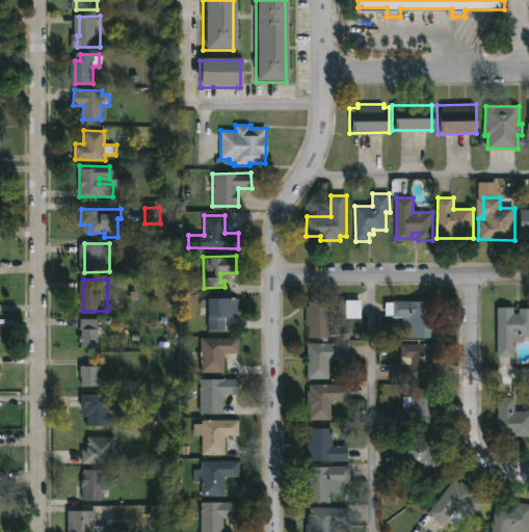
[(239,298),(238,313),(232,313),(232,317),(227,317),(226,329),(202,328),(203,321),(208,321),(208,317),(205,317),(206,297),(239,298)]
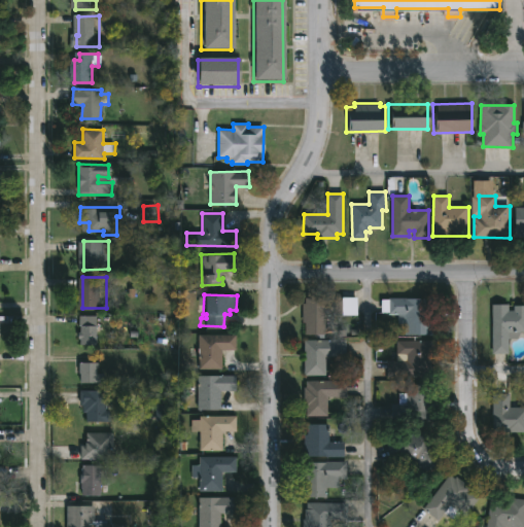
[(344,297),(344,299),(355,299),(355,312),(344,312),(344,314),(326,315),(326,338),(317,338),(317,335),(305,335),(305,322),(303,322),(303,304),(305,303),(305,297),(344,297)]
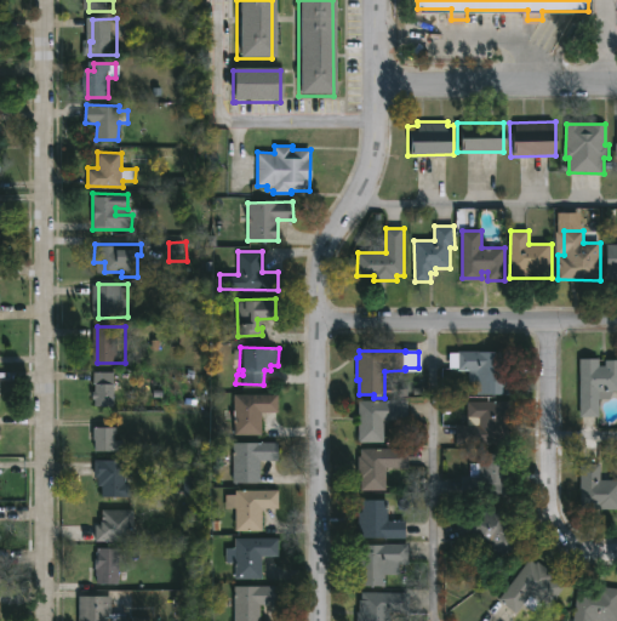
[(508,351),(509,393),(478,394),(478,371),(457,371),(457,352),(508,351)]
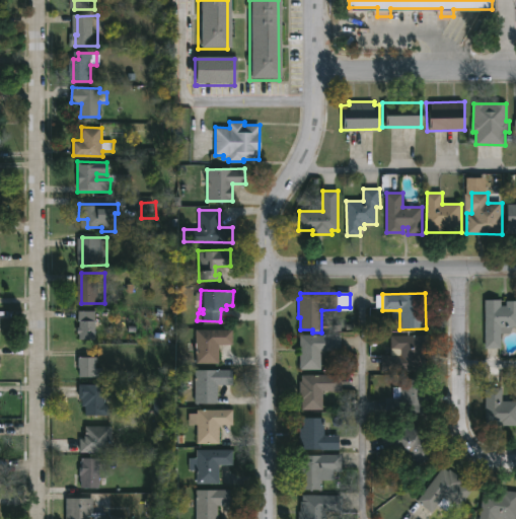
[(501,300),(501,306),(506,306),(506,301),(515,301),(515,327),(509,327),(509,332),(501,332),(501,348),(486,348),(486,300),(501,300)]
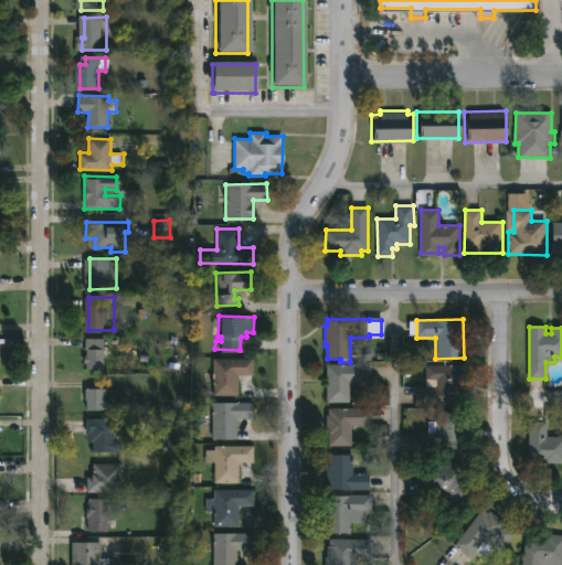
[(109,339),(109,369),(93,369),(93,364),(91,364),(91,356),(93,356),(92,339),(109,339)]
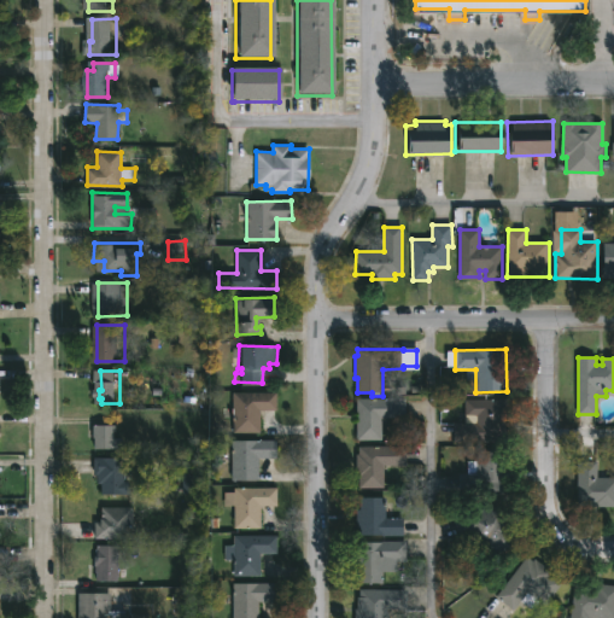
[(261,432),(233,432),(233,392),(278,392),(278,410),(259,410),(261,432)]
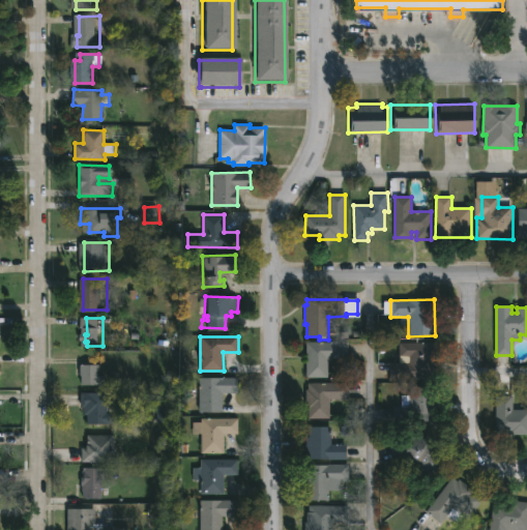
[(328,377),(305,377),(306,342),(349,342),(349,354),(328,354),(328,377)]
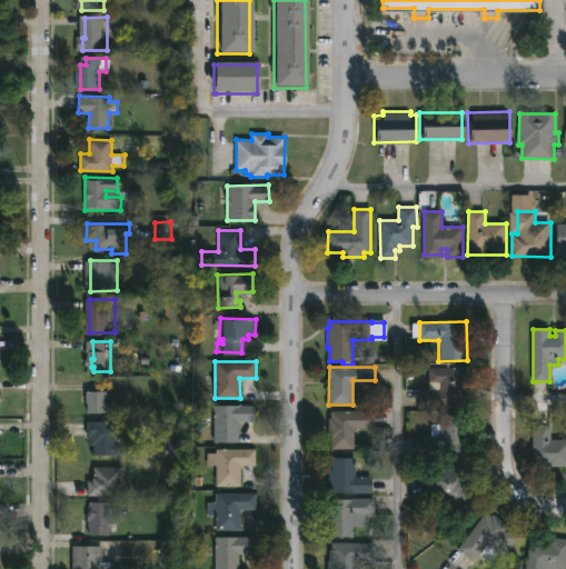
[(467,407),(419,408),(419,389),(429,389),(429,368),(467,368),(467,407)]
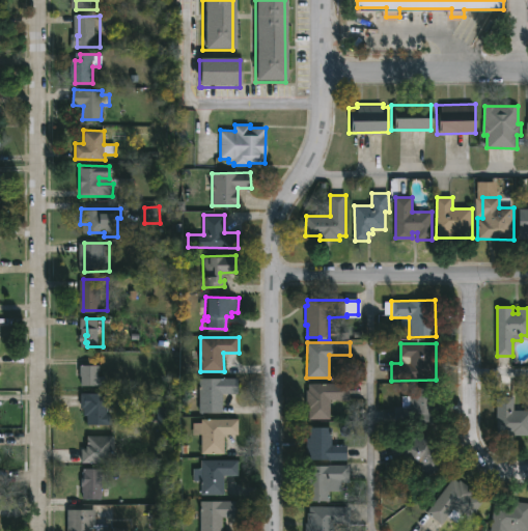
[(99,365),(99,385),(80,385),(80,365),(99,365)]
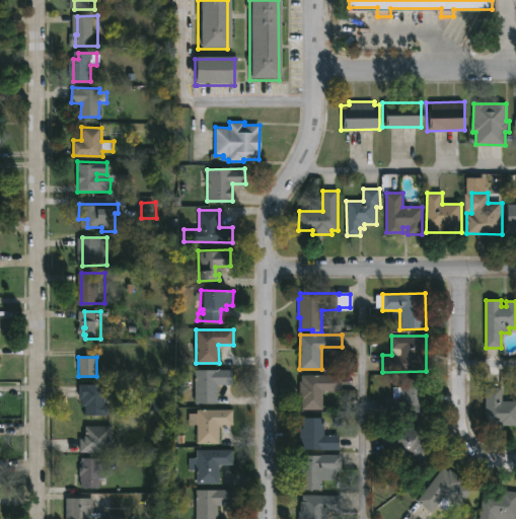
[(217,402),(195,402),(195,370),(232,370),(232,385),(217,385),(217,402)]
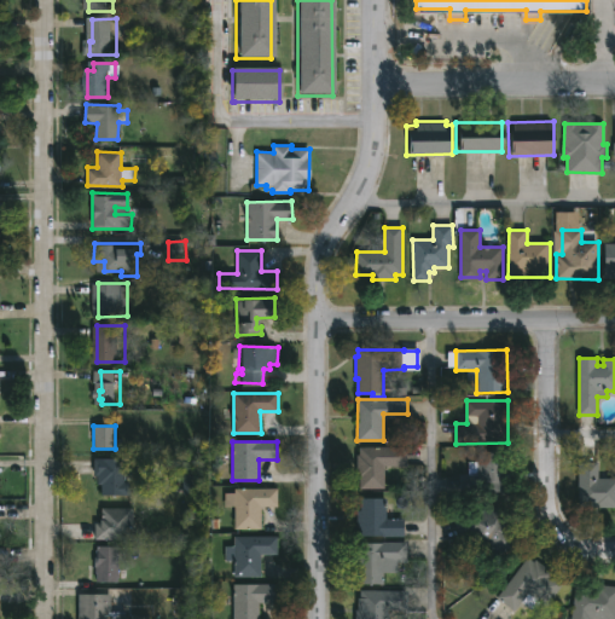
[(386,466),(386,489),(360,489),(360,479),(357,479),(357,455),(360,455),(360,447),(407,447),(407,466),(386,466)]
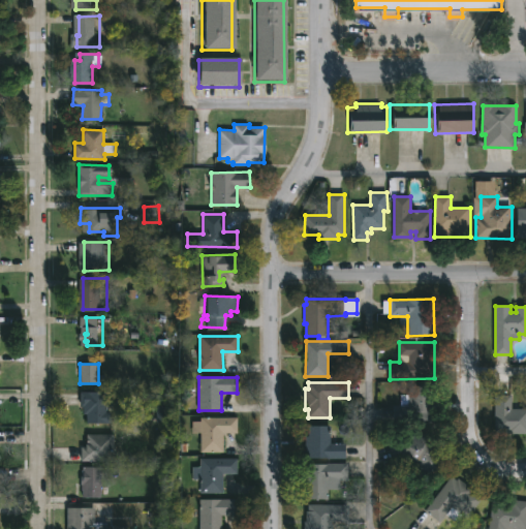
[(433,385),(434,418),(409,419),(409,405),(401,405),(401,395),(409,394),(409,386),(433,385)]
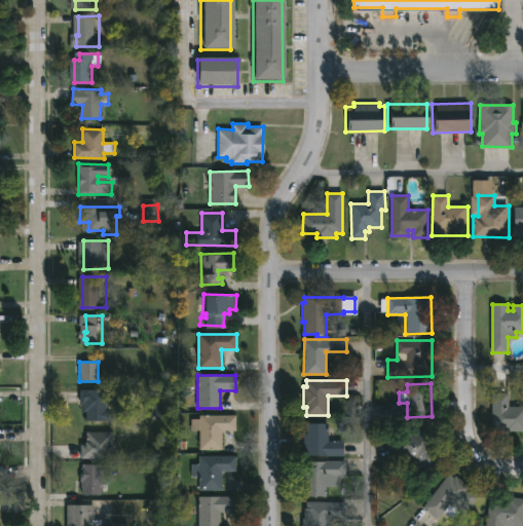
[(105,389),(105,409),(110,409),(110,421),(86,420),(86,412),(82,412),(82,404),(79,404),(80,389),(105,389)]
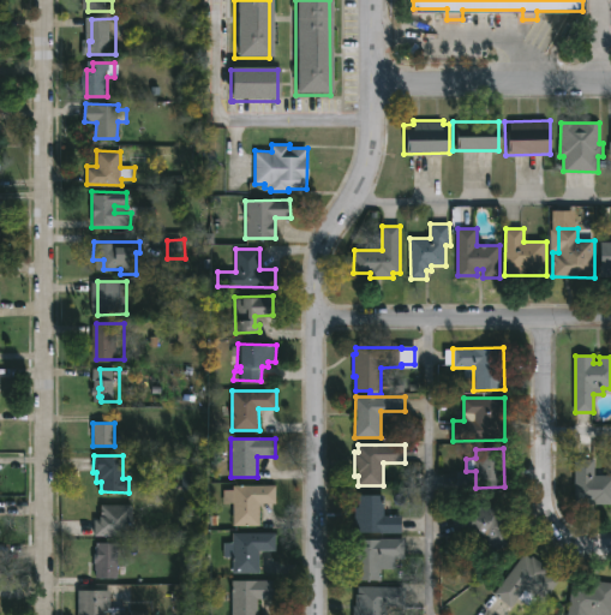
[(610,503),(575,502),(575,459),(594,460),(594,475),(610,476),(610,503)]
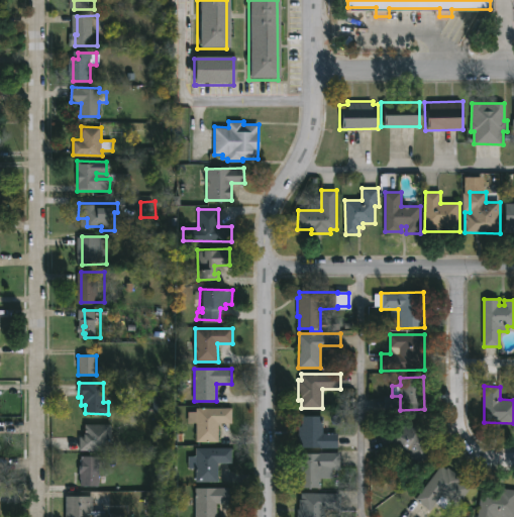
[(218,441),(196,441),(196,408),(232,408),(232,423),(218,423),(218,441)]
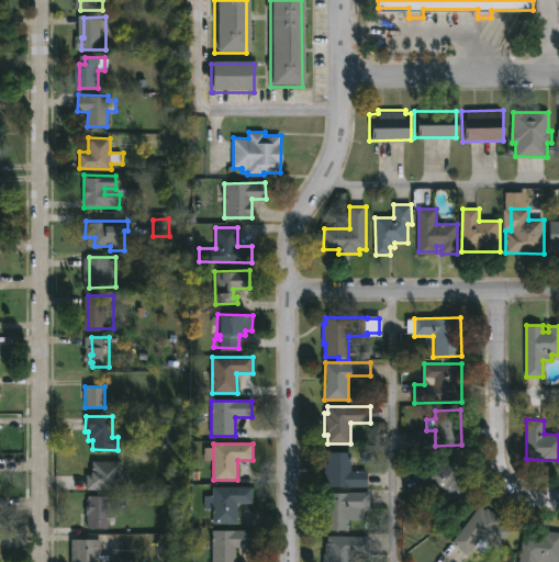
[(351,452),(351,471),(367,471),(367,487),(328,486),(328,480),(325,480),(325,463),(328,463),(328,452),(351,452)]
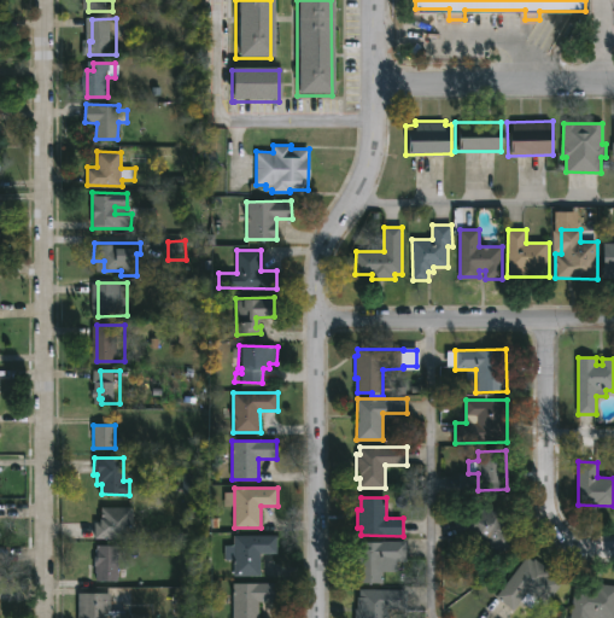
[(503,503),(516,549),(487,558),(484,546),(473,548),(469,536),(458,538),(454,518),(503,503)]
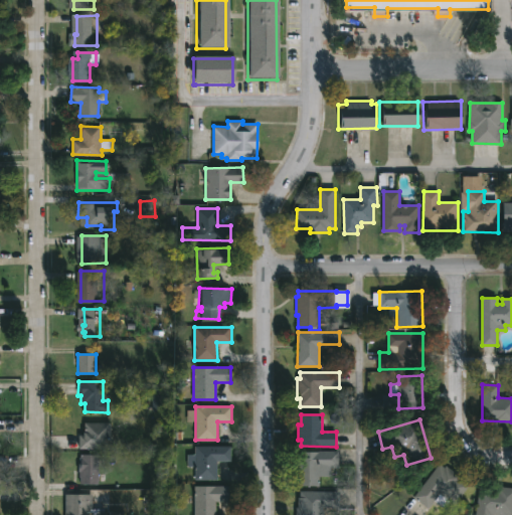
[(110,450),(84,450),(84,436),(90,436),(90,422),(110,422),(110,450)]
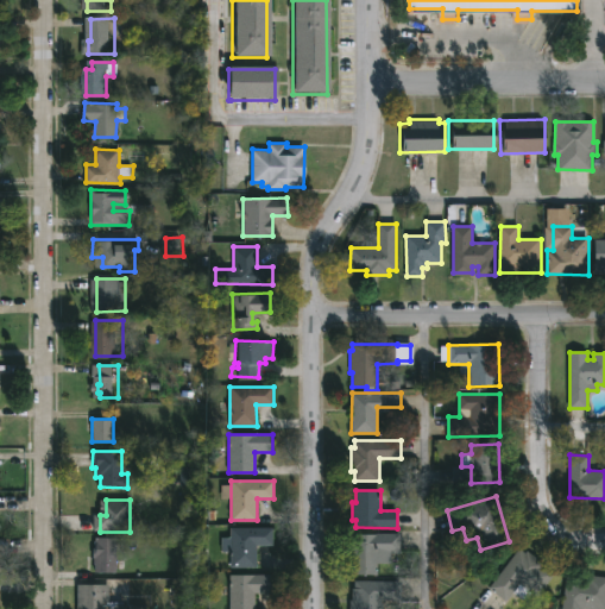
[(256,545),(256,566),(229,566),(229,552),(221,552),(221,538),(231,538),(231,527),(273,528),(272,545),(256,545)]
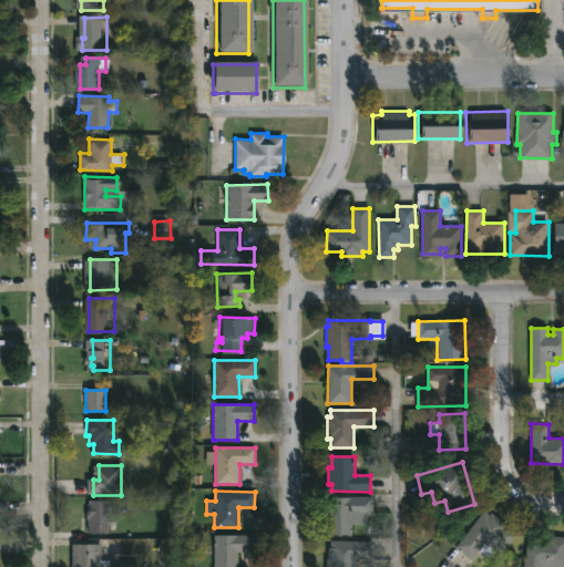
[(354,524),(354,535),(328,535),(328,528),(326,528),(327,503),(330,503),(330,496),(373,497),(373,513),(365,513),(365,524),(354,524)]
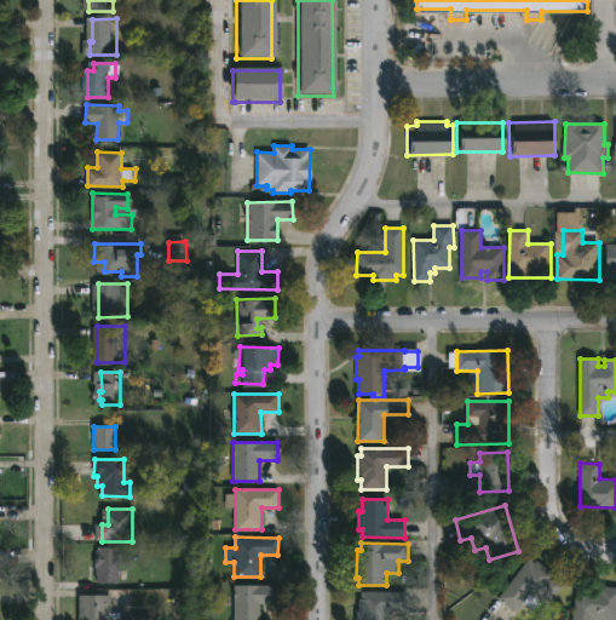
[(119,547),(117,583),(97,583),(97,568),(95,568),(95,558),(97,558),(98,546),(119,547)]
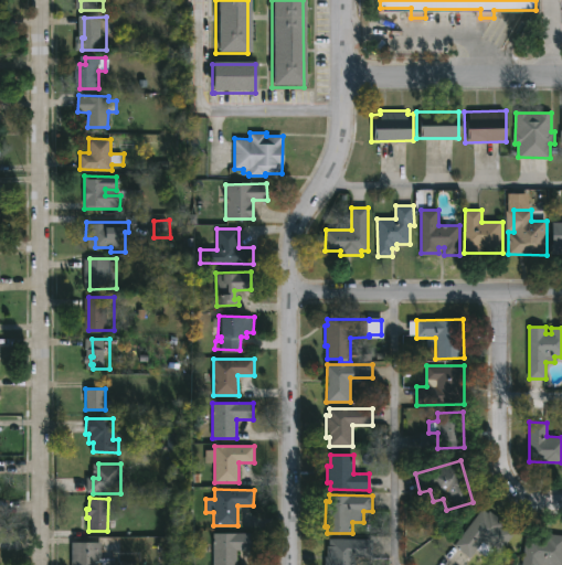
[(484,509),(489,513),(490,511),(516,531),(499,553),(495,550),(489,557),(477,548),(470,557),(455,545),(484,509)]
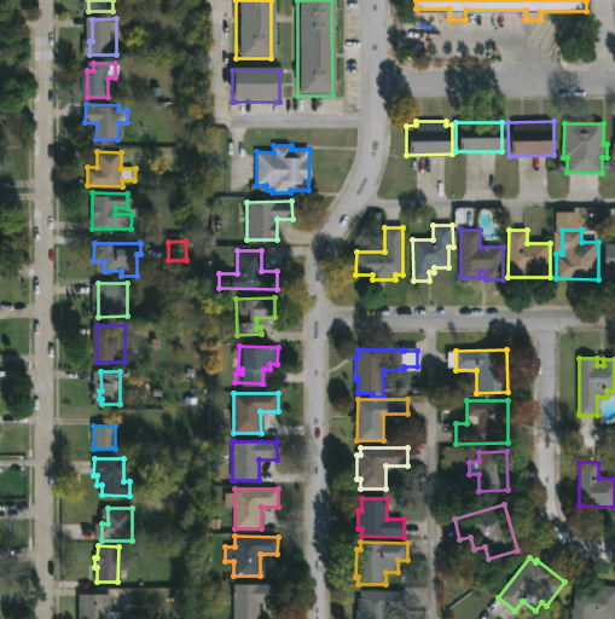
[(259,618),(233,618),(233,584),(278,584),(278,602),(259,603),(259,618)]
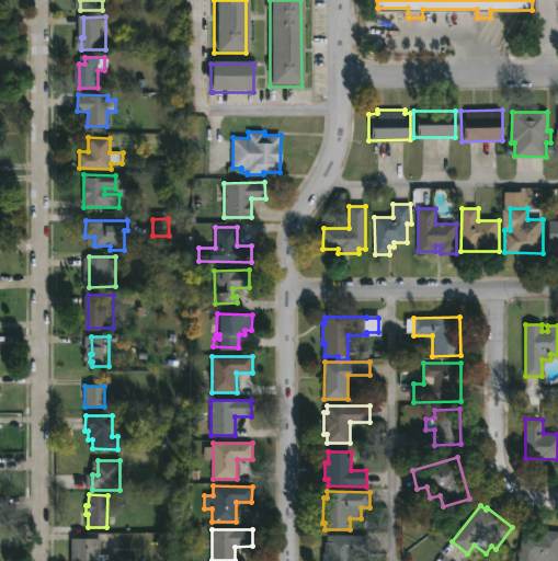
[(557,560),(548,560),(537,560),(536,560),(519,560),(523,531),(543,534),(544,529),(557,530),(557,560)]
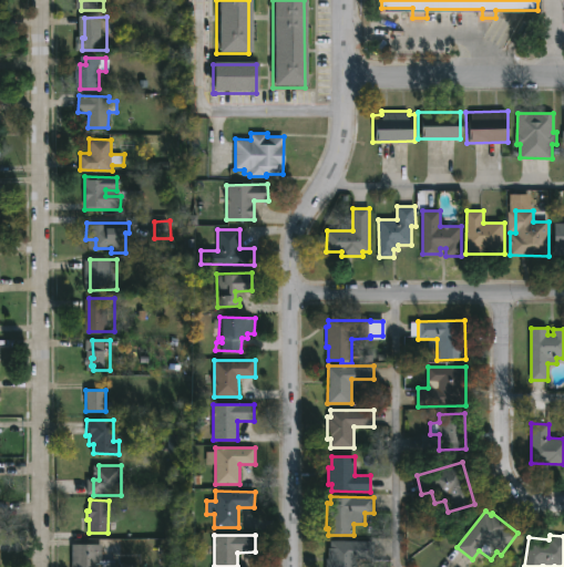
[(375,542),(373,559),(358,559),(357,566),(326,566),(326,558),(328,558),(328,548),(330,548),(330,540),(375,542)]
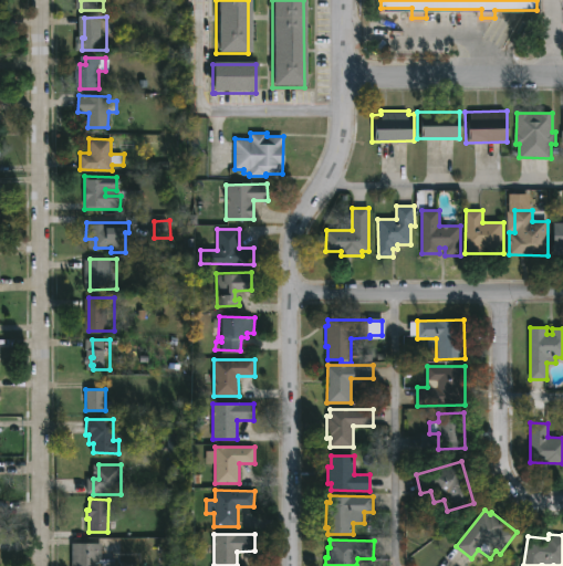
[(122,559),(121,565),(108,565),(108,564),(103,564),(103,565),(77,565),(77,543),(107,544),(107,559),(122,559)]
